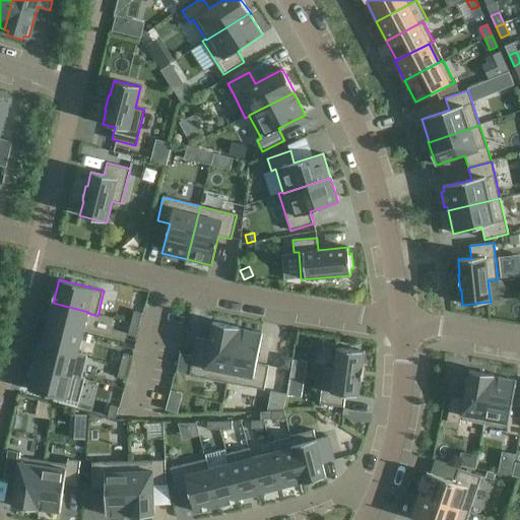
[(53,303),(47,324),(82,333),(87,313),(88,312),(53,303)]
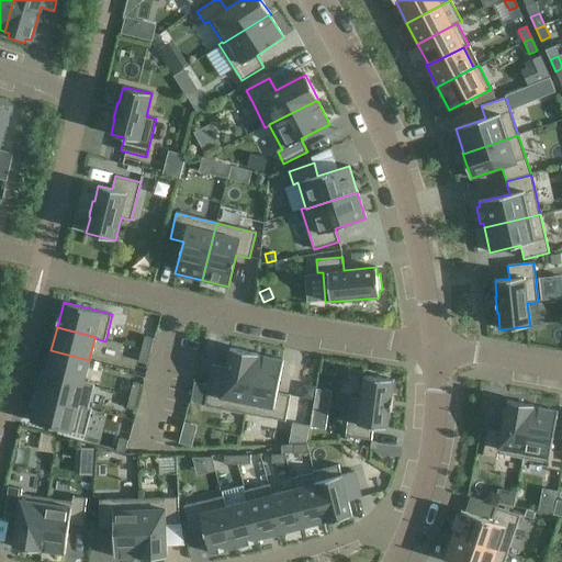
[(145,336),(142,349),(150,351),(154,338),(145,336)]
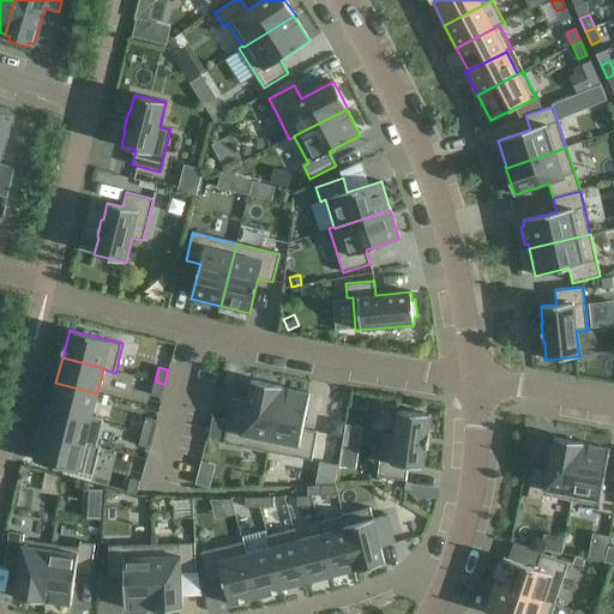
[(155,381),(151,396),(161,398),(164,384),(155,381)]
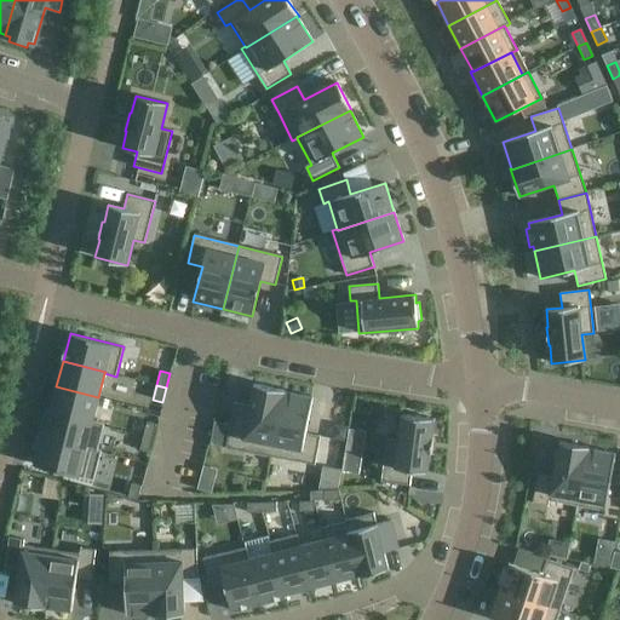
[(230,425),(227,447),(271,455),(283,392),(285,392),(285,391),(253,385),(250,406),(235,402),(230,425)]
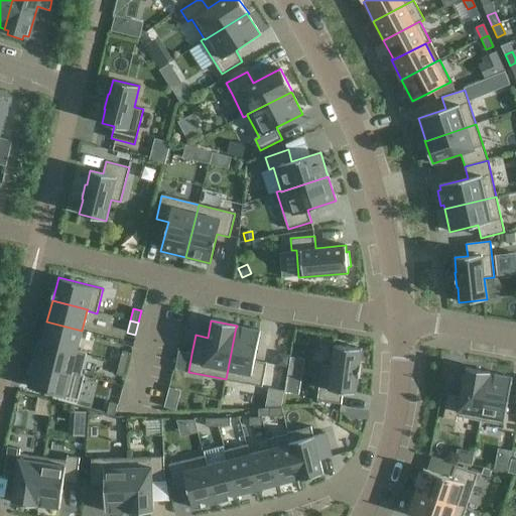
[(41,343),(77,352),(77,351),(82,331),(46,321),(41,343)]
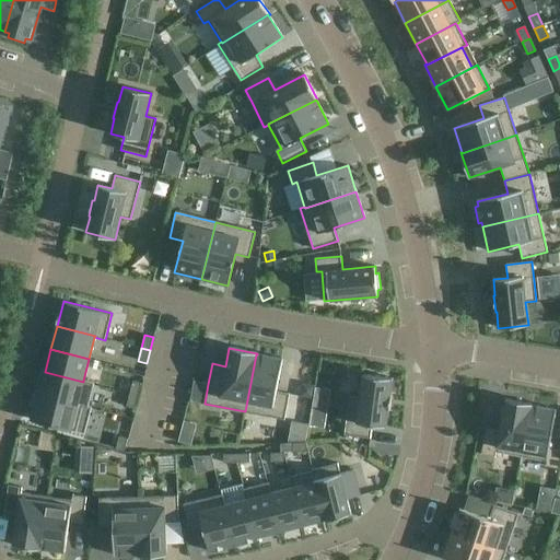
[(256,354),(245,411),(284,419),(290,394),(276,392),(282,359),(257,354),(256,354)]
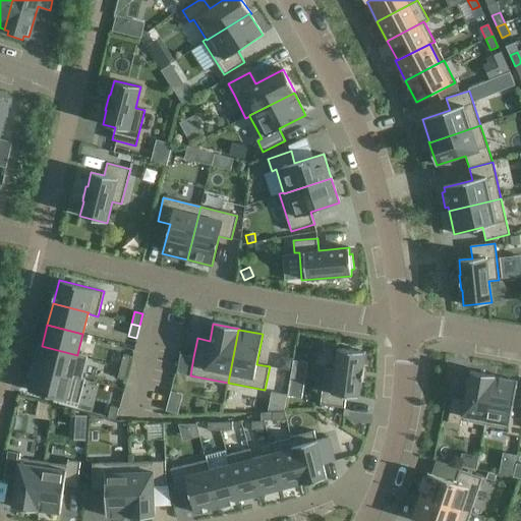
[(40,345),(35,367),(80,379),(81,378),(87,356),(77,354),(77,355),(42,346),(40,345)]
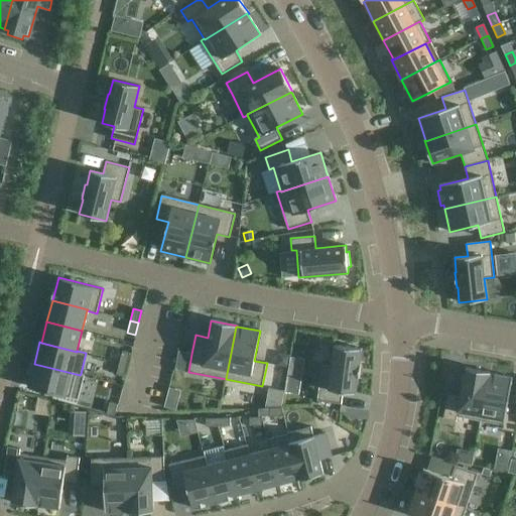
[(319,366),(315,400),(340,403),(341,391),(356,393),(358,378),(359,379),(361,364),(360,364),(362,349),(334,345),(332,367),(319,366)]
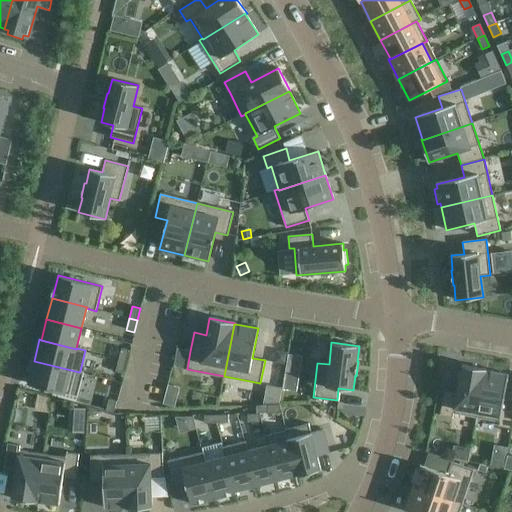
[(121,349),(118,360),(126,362),(129,351),(121,349)]
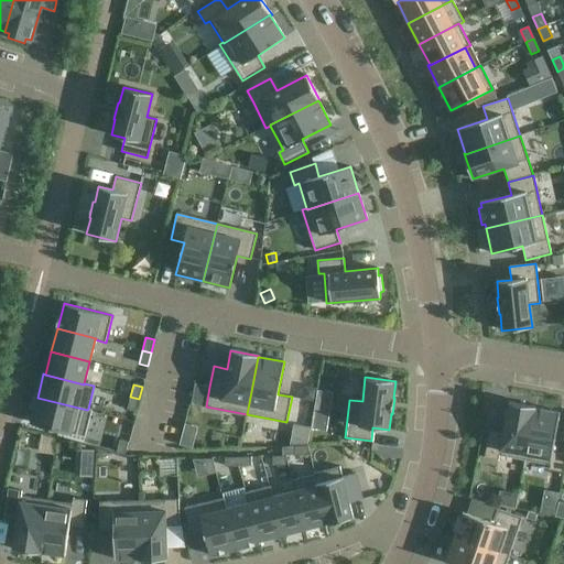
[(195,384),(192,404),(206,407),(209,387),(195,384)]
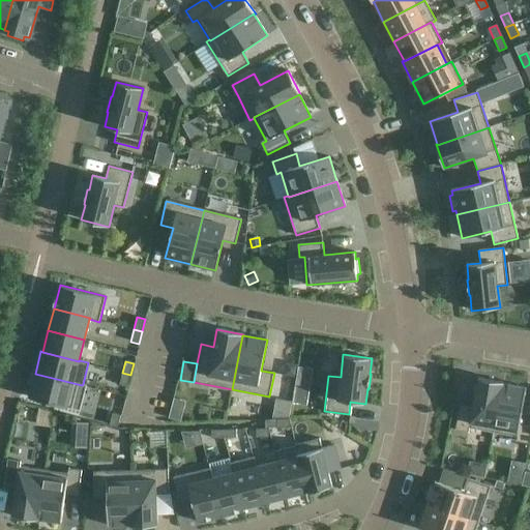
[(285,363),(283,376),(296,378),(298,365),(285,363)]
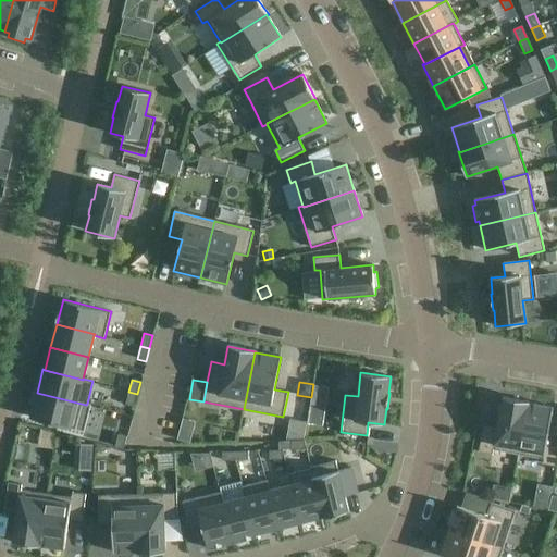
[(128,392),(125,405),(134,407),(137,394),(128,392)]
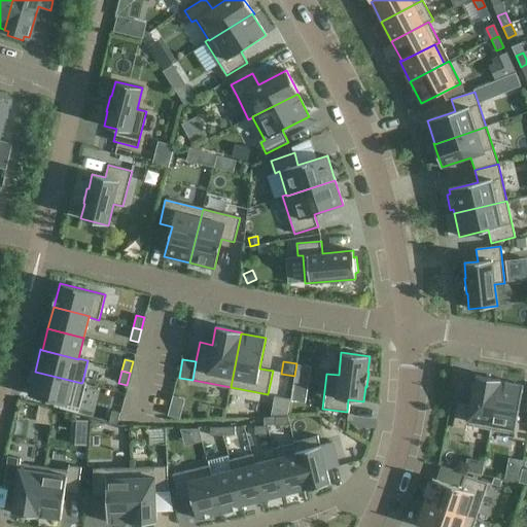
[(35,372),(29,395),(79,408),(85,383),(82,382),(81,383),(35,372)]
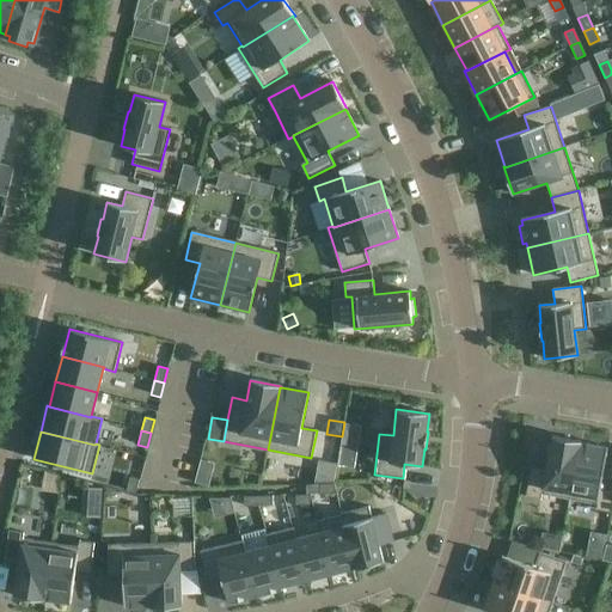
[(569,500),(581,444),(581,442),(552,436),(545,471),(531,469),(526,496),(542,500),(543,494),(569,500)]
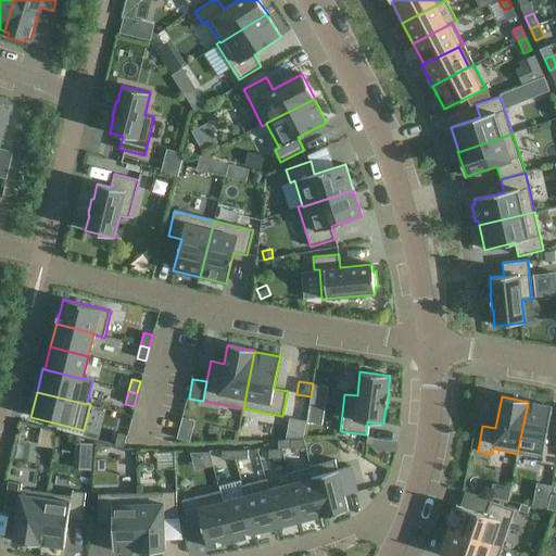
[(555,440),(546,438),(553,407),(528,403),(517,454),(542,458),(542,464),(555,466),(555,462),(555,440)]
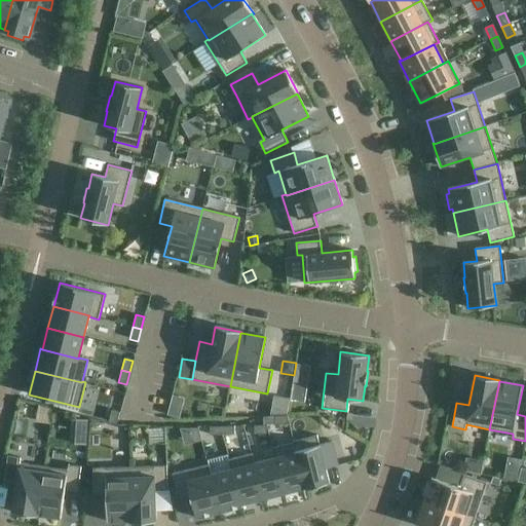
[(111,410),(108,422),(116,424),(119,412),(111,410)]
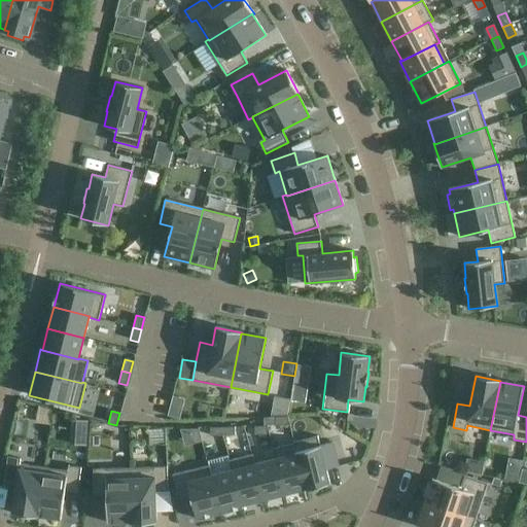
[(287,417),(275,417),(276,425),(288,425),(287,417)]
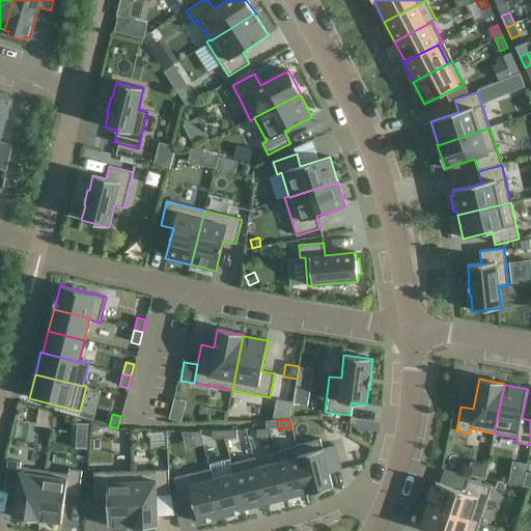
[(270,429),(257,429),(257,438),(270,438),(270,429)]
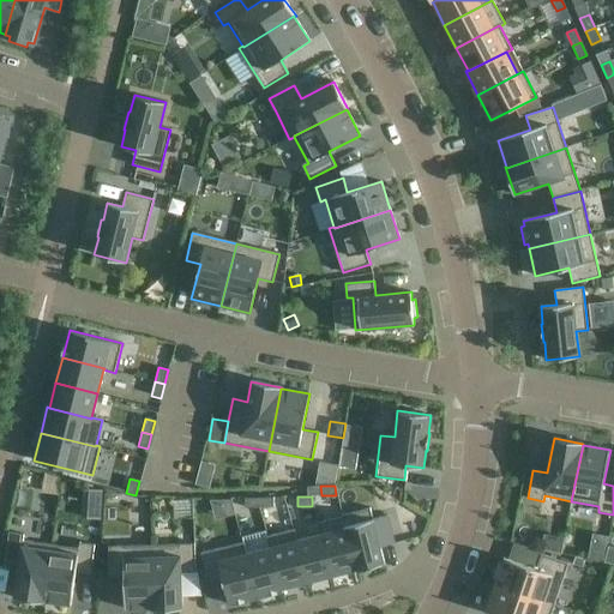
[(259,498),(245,499),(246,509),(260,507),(259,498)]
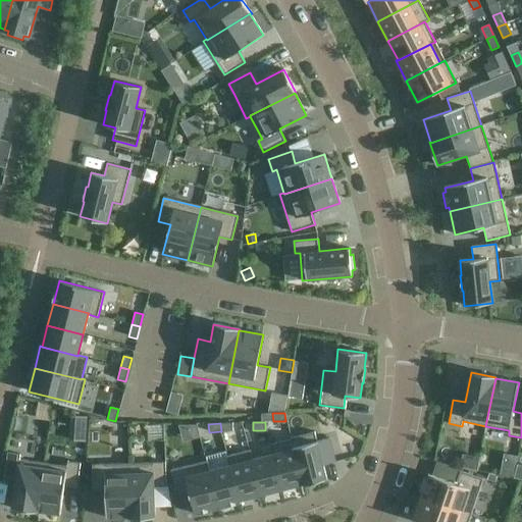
[(232,423),(220,423),(221,431),(233,431),(232,423)]
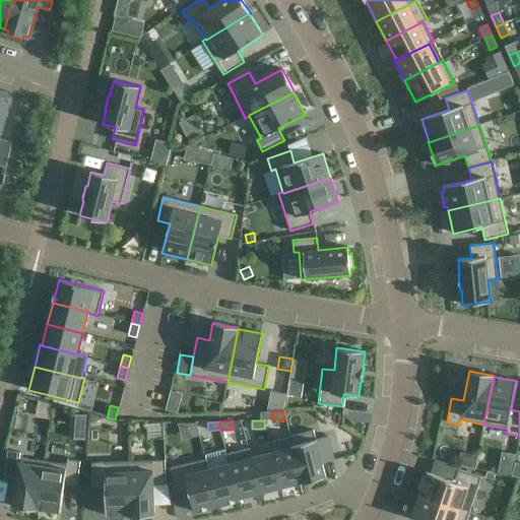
[(313,430),(290,436),(302,481),(301,482),(302,483),(326,477),(322,463),(334,460),(328,437),(316,440),(313,430)]
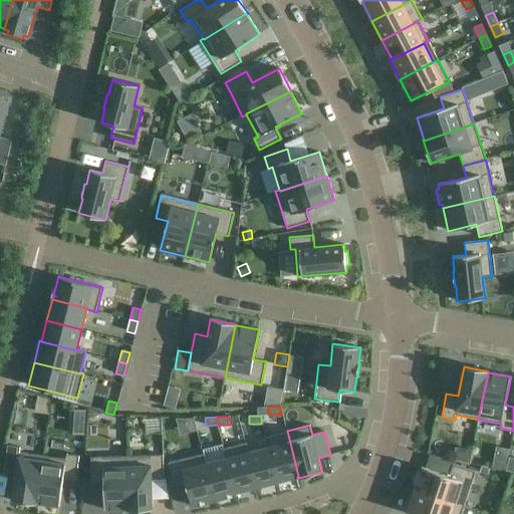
[(285,433),(264,438),(266,447),(268,447),(277,482),(297,477),(298,476),(287,431),(285,432),(285,433)]
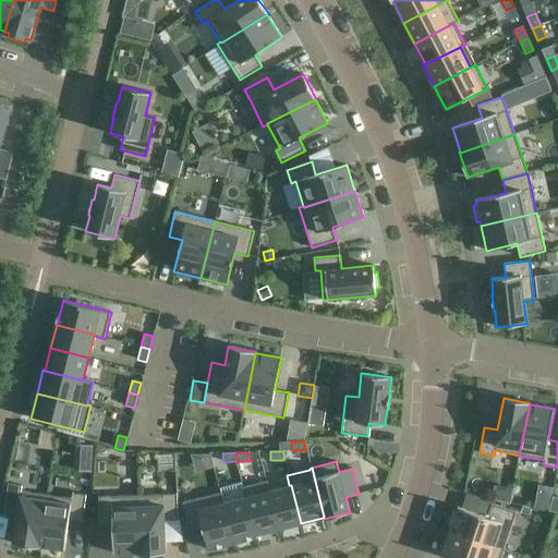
[(266,481),(242,487),(244,497),(246,496),(256,535),(256,534),(278,529),(268,490),(266,481)]
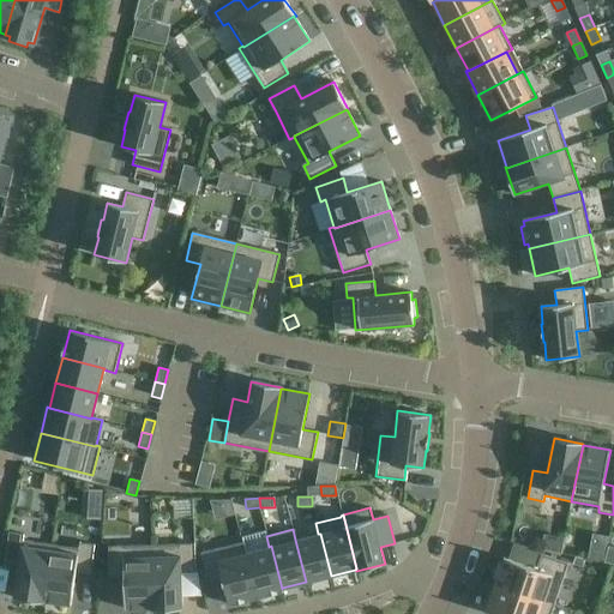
[(10,533),(5,560),(19,563),(14,599),(43,603),(43,602),(43,601),(50,551),(22,546),(24,535),(10,533)]
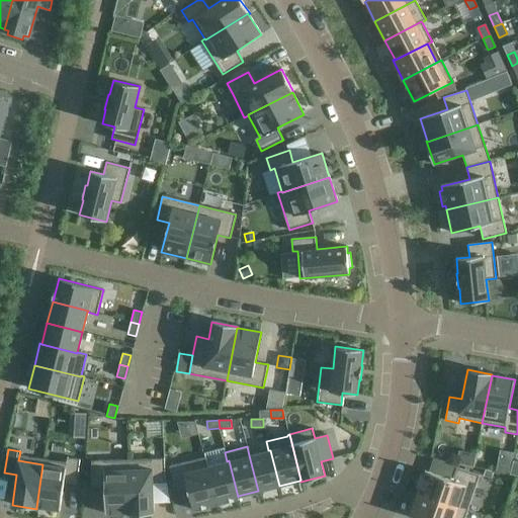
[(268,450),(249,455),(258,491),(279,486),(270,450),(268,450)]
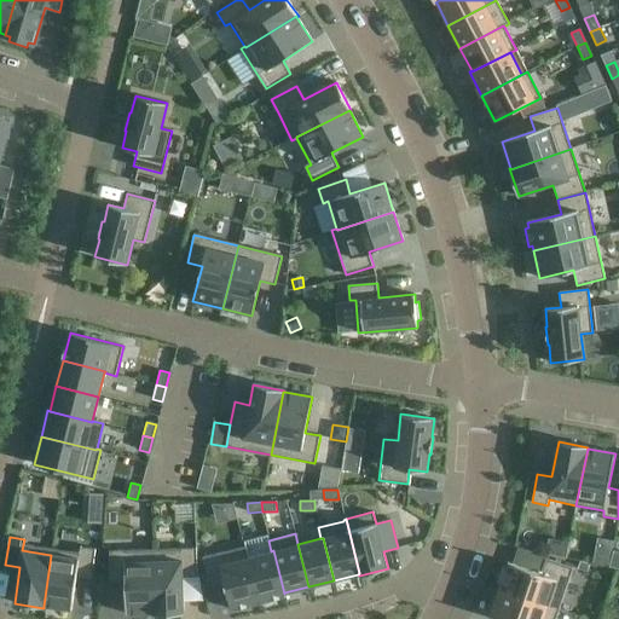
[(246,547),(201,557),(208,586),(224,582),(231,611),(259,603),(248,557),(246,547)]
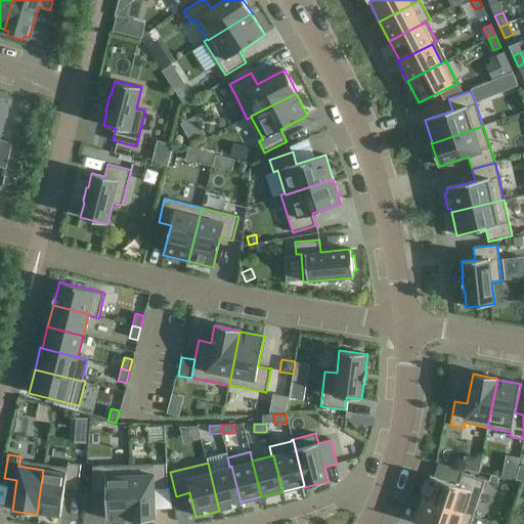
[(43,470),(37,513),(37,514),(60,517),(64,487),(78,489),(81,465),(69,464),(68,473),(43,470)]
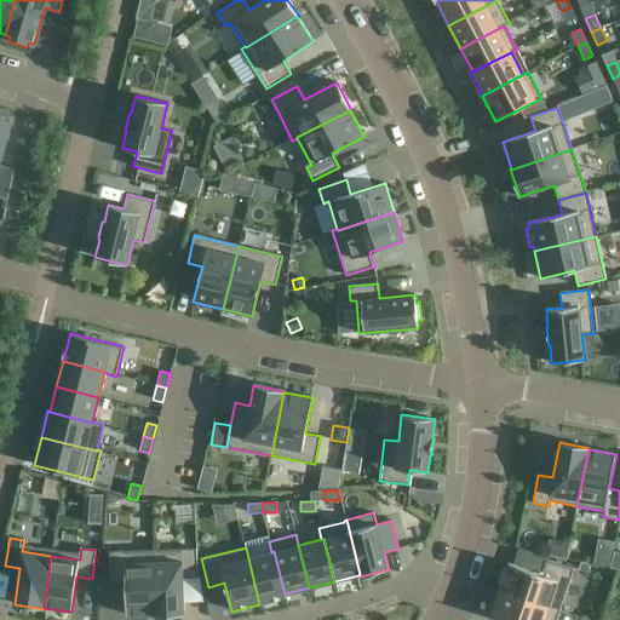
[(197,549),(154,551),(155,614),(154,614),(154,615),(184,615),(183,579),(199,578),(197,549)]
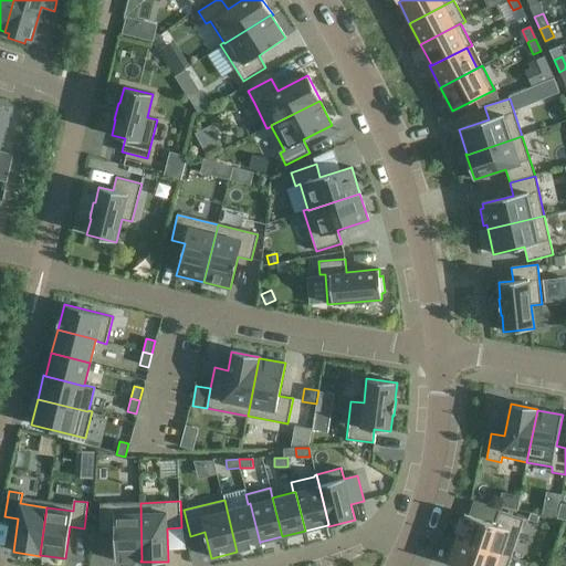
[(140,503),(100,504),(101,531),(114,530),(115,562),(140,561),(142,561),(140,503)]
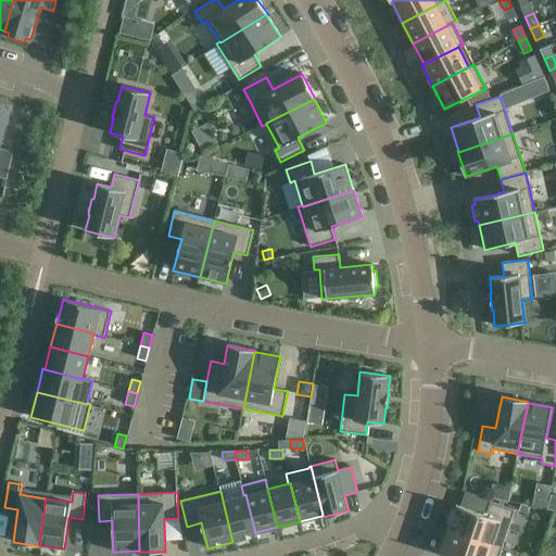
[(243,495),(223,501),(232,542),(256,535),(255,532),(255,533),(245,494),(243,495)]
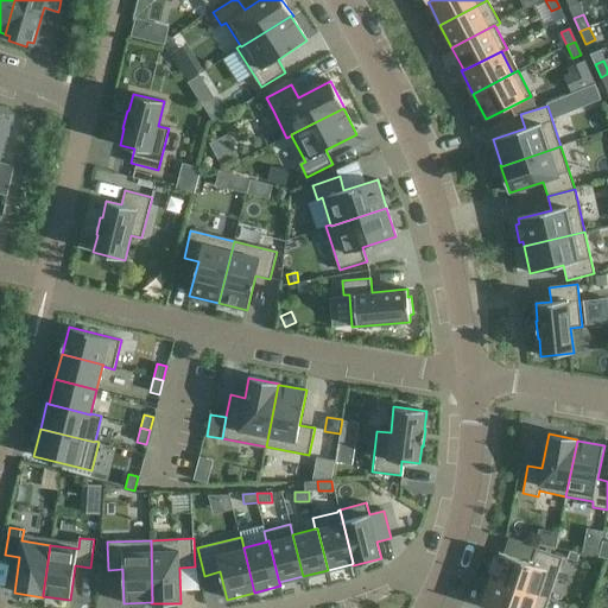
[(494,557),(488,574),(491,575),(489,578),(538,595),(549,599),(558,572),(563,558),(536,549),(531,563),(499,552),(496,557),(494,557)]
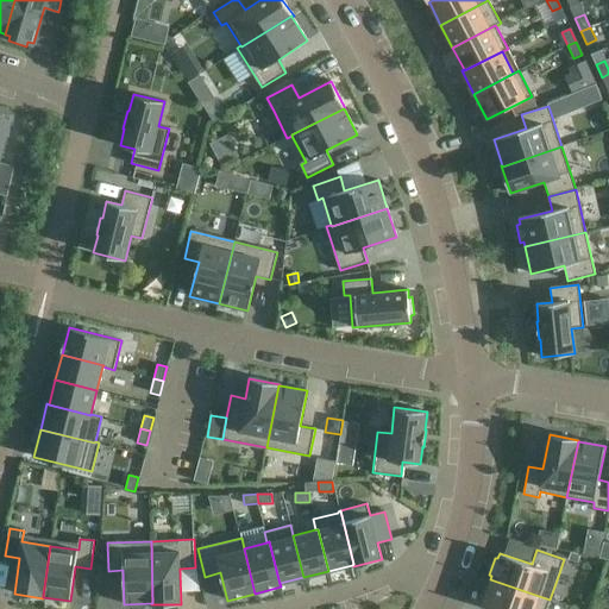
[(490,579),(481,607),(488,608),(546,608),(550,600),(539,596),(490,579)]
